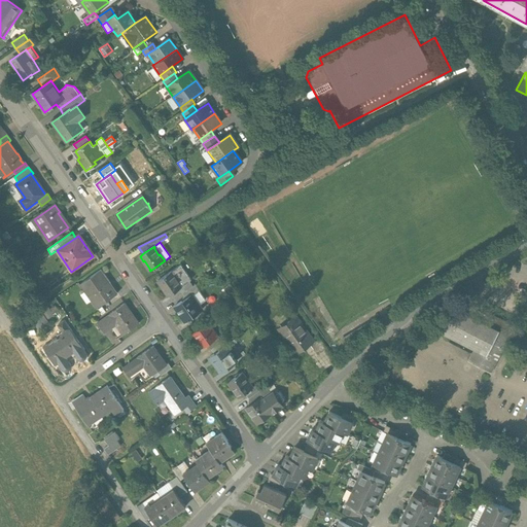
[(179,283),(181,286),(188,281),(191,280),(181,265),(171,272),(179,283)]
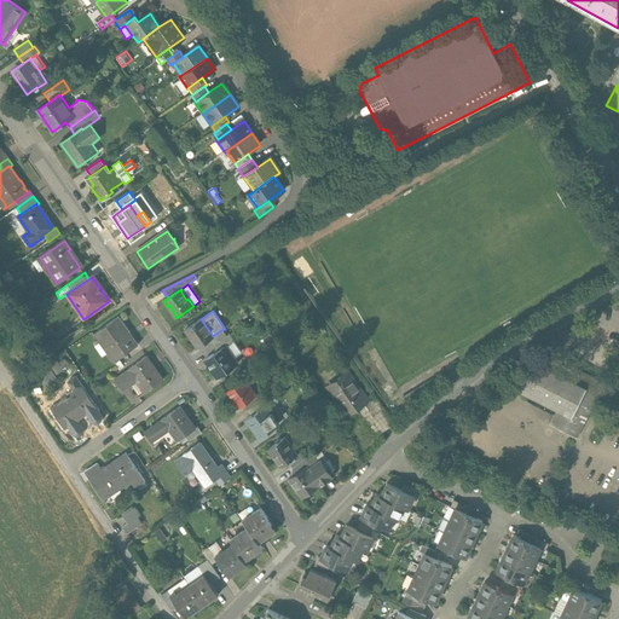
[(138,345),(119,317),(93,334),(113,362),(138,345)]
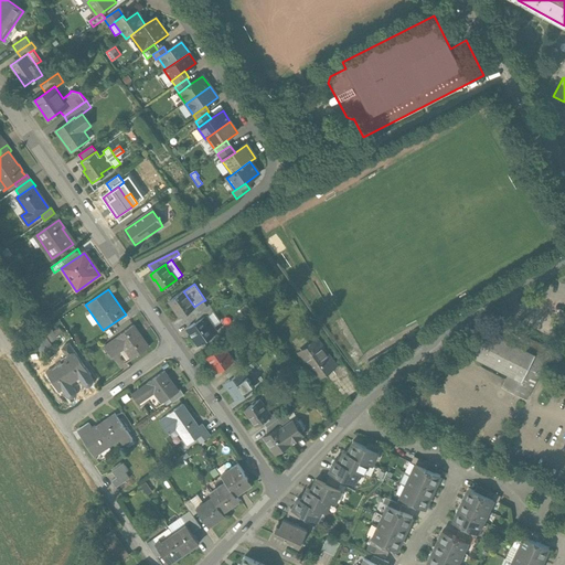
[(183,291),(168,302),(169,302),(170,301),(177,309),(176,310),(180,317),(179,318),(180,318),(193,309),(195,308),(194,307),(192,304),(183,291)]
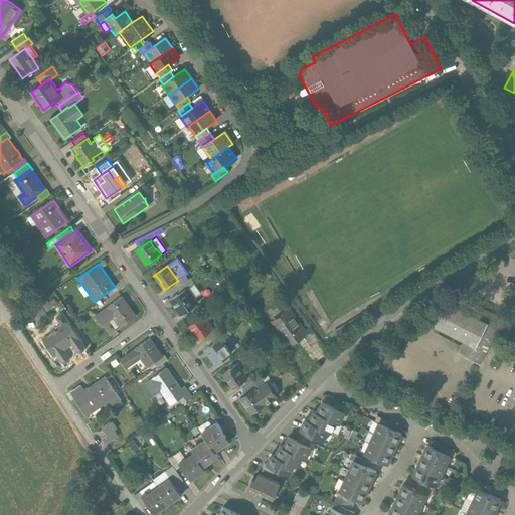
[(184,275),(177,280),(178,281),(176,282),(179,287),(188,280),(184,275)]
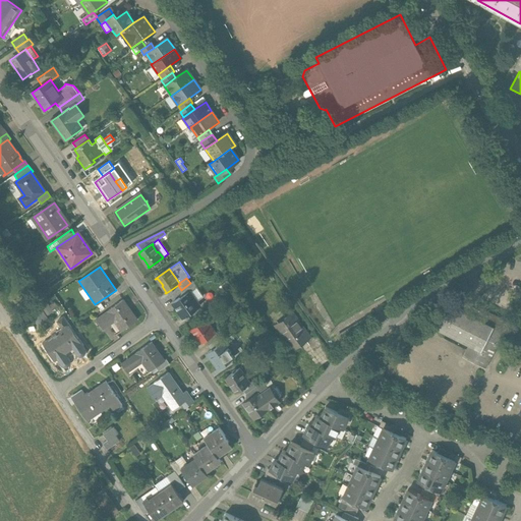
[(181,290),(185,295),(189,291),(196,286),(193,281),(190,283),(181,290)]
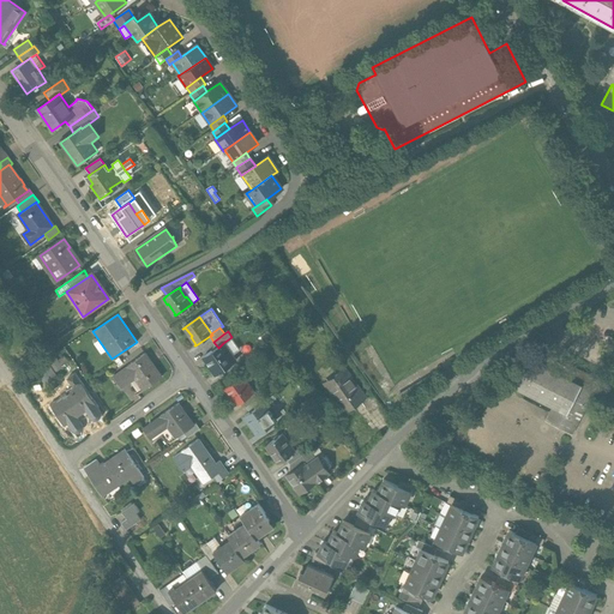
[(232,337),(223,343),(224,344),(222,347),(228,355),(232,354),(239,348),(232,337)]
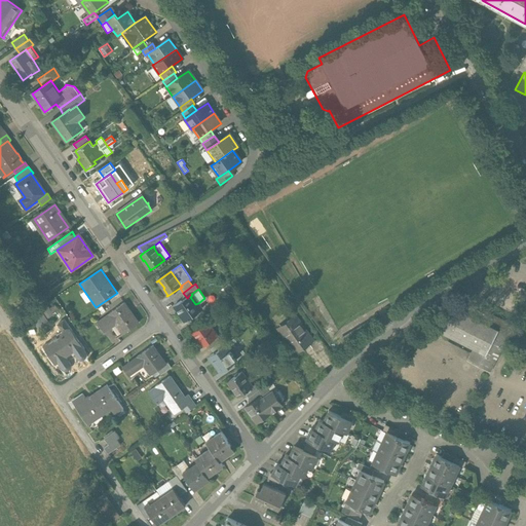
[(192,295),(191,294),(187,298),(175,306),(185,322),(202,309),(198,303),(195,304),(190,297),(192,295)]
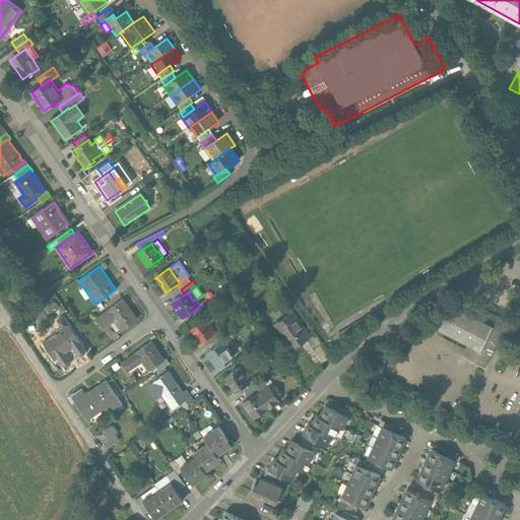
[(453,306),(448,303),(436,326),(469,343),(462,356),(483,368),(507,322),(458,297),(453,306)]
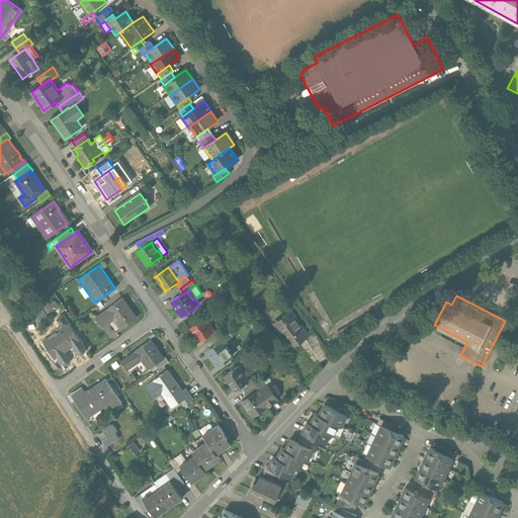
[(47,298),(29,310),(37,323),(49,316),(47,313),(53,309),(47,298)]
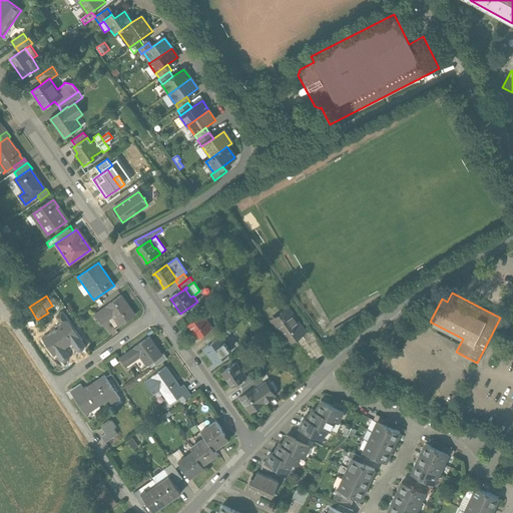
[(119,326),(134,316),(120,296),(105,306),(106,307),(94,315),(101,324),(112,316),(119,326)]
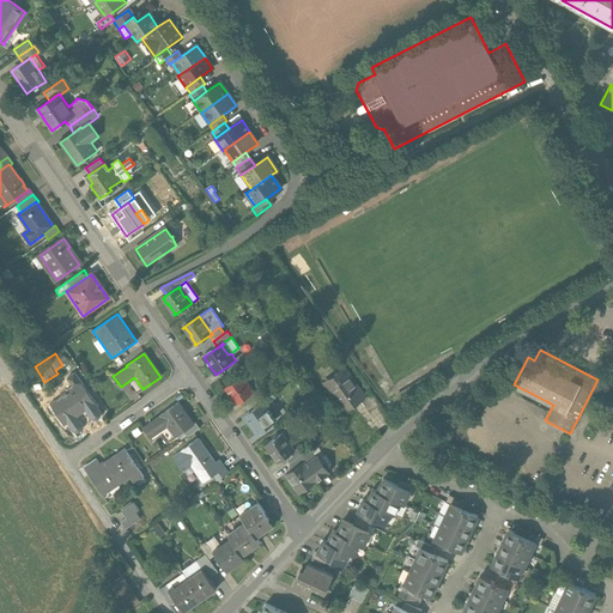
[(359,360),(376,383),(384,378),(368,354),(359,360)]
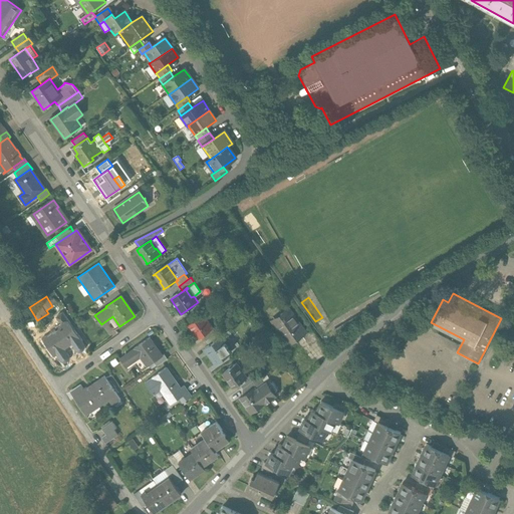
[(303,331),(287,309),(280,314),(282,317),(273,323),(288,344),(301,335),(304,333),(303,331)]
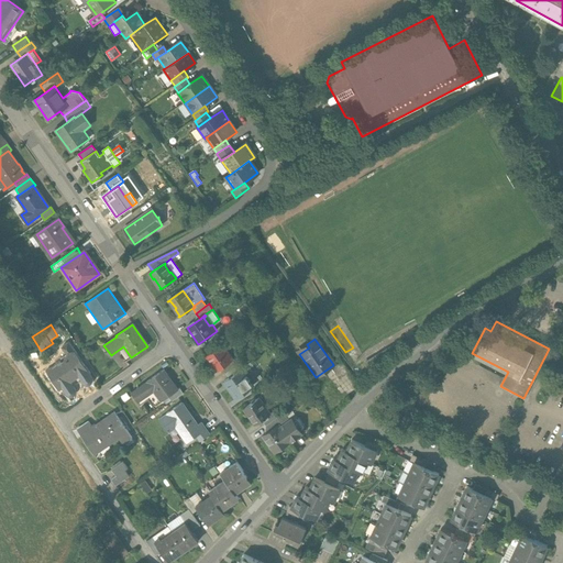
[(389,349),(392,354),(404,346),(400,342),(389,349)]
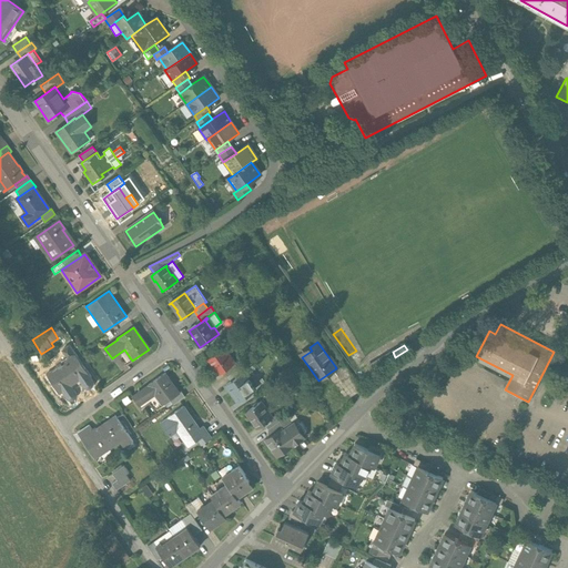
[(92,381),(69,346),(62,350),(69,358),(47,374),(59,393),(62,391),(68,397),(68,398),(69,399),(70,399),(71,399),(72,399),(73,399),(73,398),(74,398),(75,397),(75,396),(75,395),(75,394),(75,393),(70,385),(80,379),(84,386),(85,387),(87,387),(88,388),(89,388),(90,387),(91,387),(92,386),(92,385),(93,384),(93,383),(92,382),(92,381)]
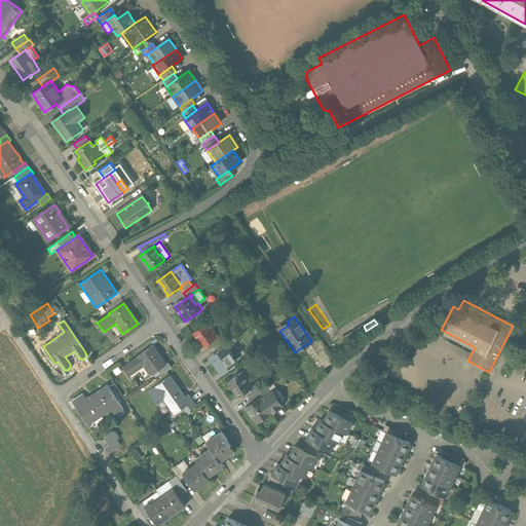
[(211,331),(205,324),(193,332),(203,346),(208,343),(218,336),(213,329),(211,331)]
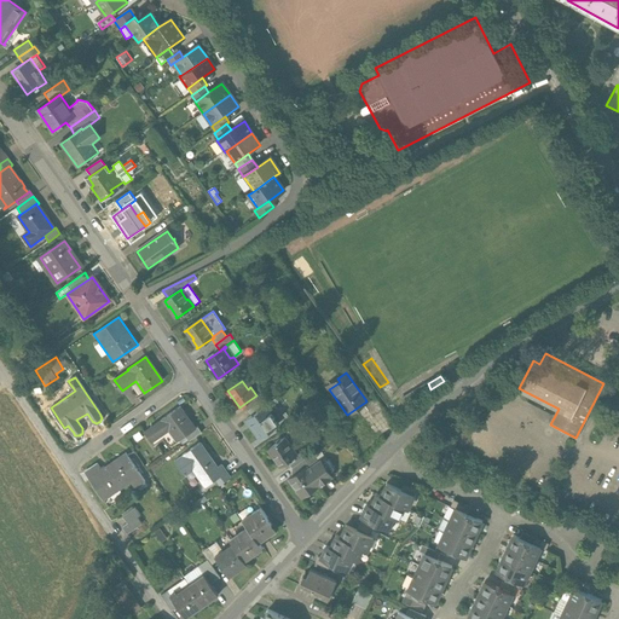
[(412,393),(416,398),(431,389),(428,383),(412,393)]
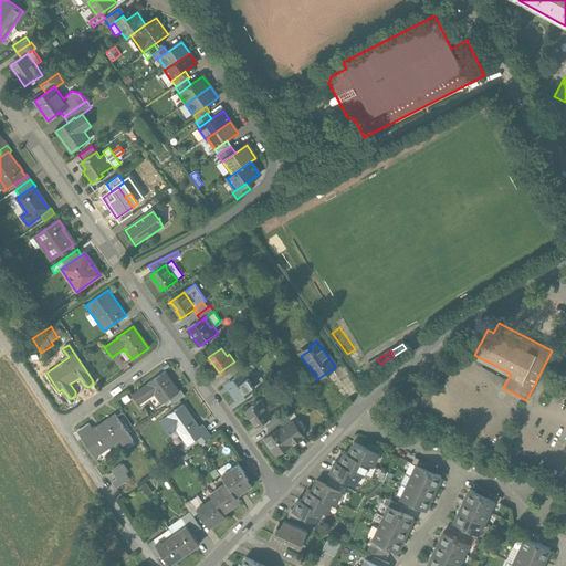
[(334,365),(335,367),(332,369),(339,379),(350,373),(341,359),(334,365)]
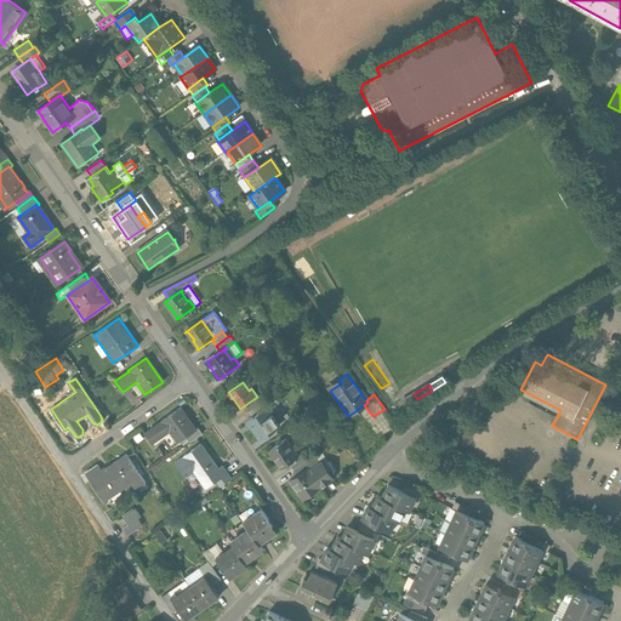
[(402,402),(404,406),(417,399),(414,394),(402,402)]
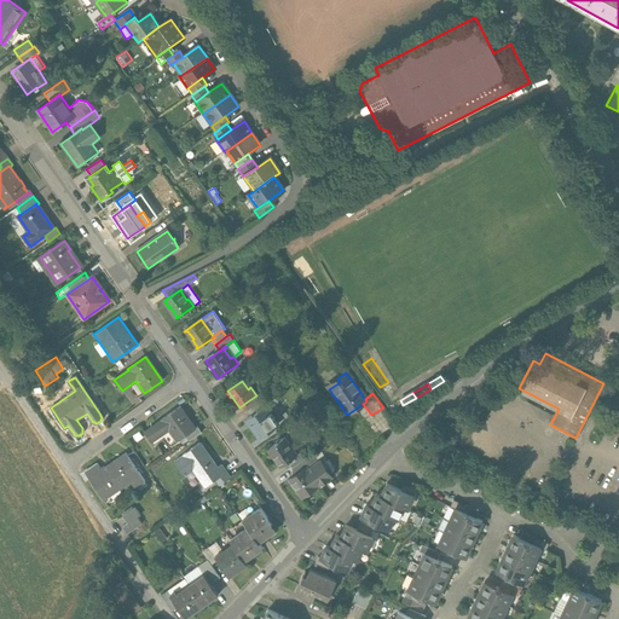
[(244,404),(249,410),(261,401),(256,395),(244,404)]
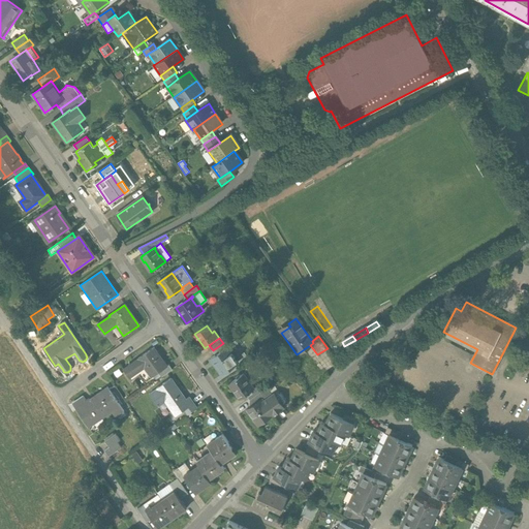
[(213,350),(216,355),(226,348),(223,343),(213,350)]
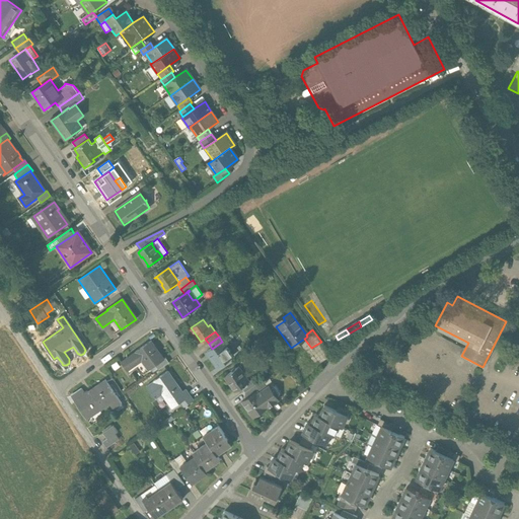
[(151,341),(135,352),(121,362),(127,371),(131,368),(133,366),(136,369),(142,379),(158,368),(155,365),(163,359),(151,342),(151,341)]
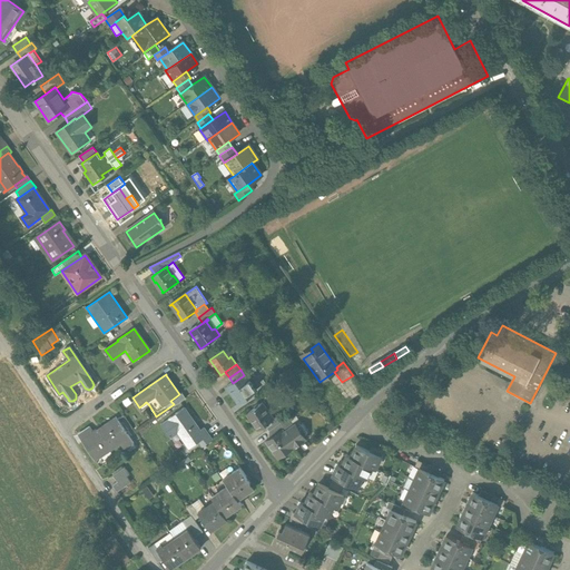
[(253,385),(245,375),(244,375),(233,383),(227,387),(228,387),(233,393),(232,393),(239,403),(253,393),(249,387),(253,385)]
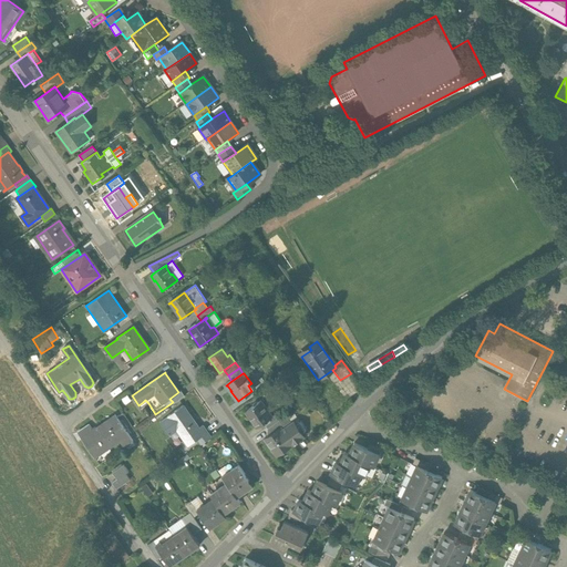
[(178,392),(169,399),(173,402),(174,404),(185,397),(181,390),(178,392)]
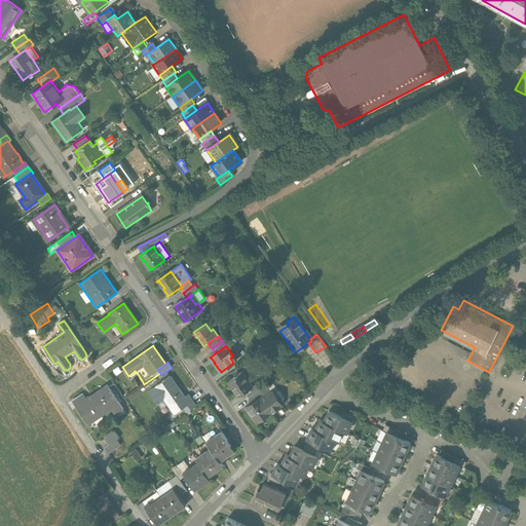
[(252,386),(241,372),(228,382),(238,397),(246,391),(253,387),(252,386)]
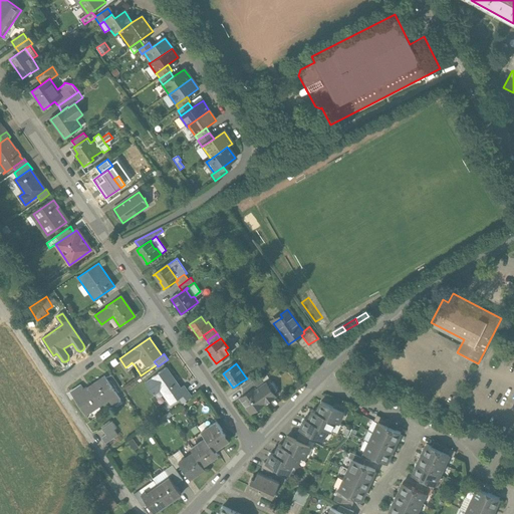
[(182,388),(167,366),(152,377),(153,378),(146,382),(154,394),(162,388),(166,394),(170,405),(179,399),(188,392),(184,386),(182,388)]
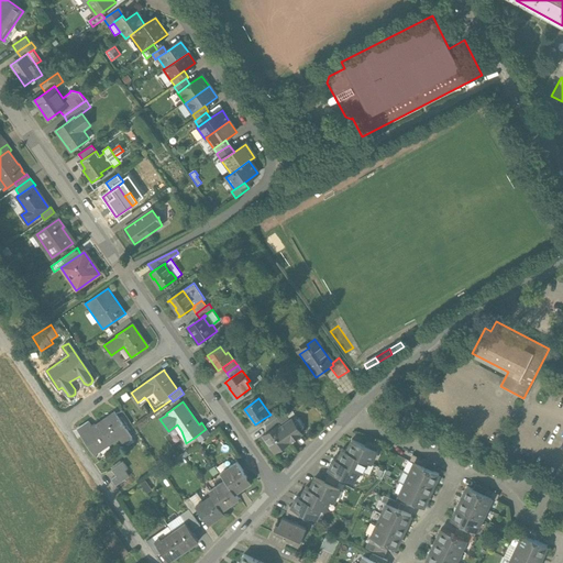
[(284,412),(288,419),(295,415),(290,408),(284,412)]
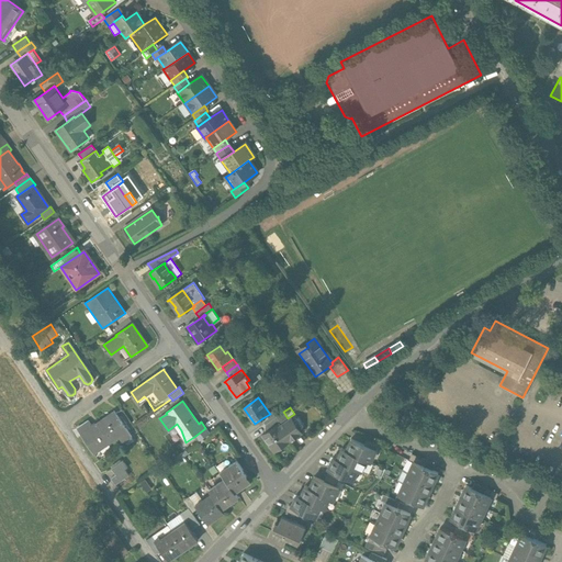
[(267,425),(278,416),(273,411),(269,413),(270,414),(262,418),(267,425)]
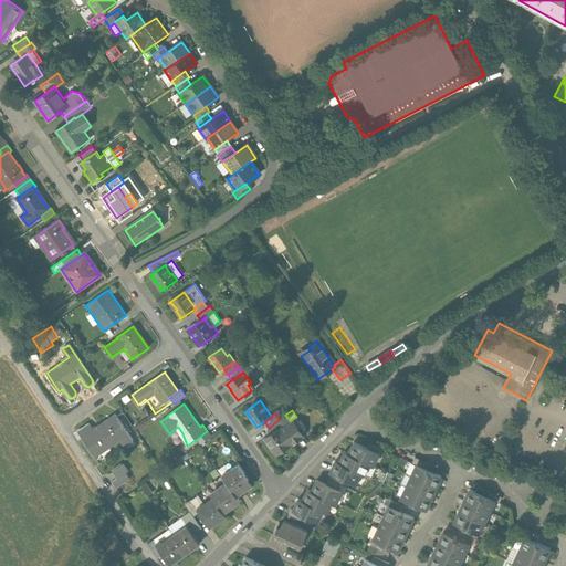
[(132,440),(115,415),(92,430),(88,425),(79,431),(82,437),(81,438),(94,457),(118,441),(123,447),(132,440)]
